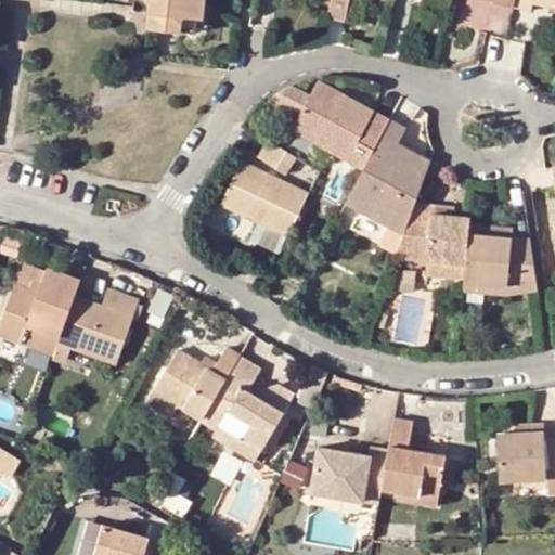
[(147,0),(132,0),(131,9),(149,11),(150,1),(147,0)]
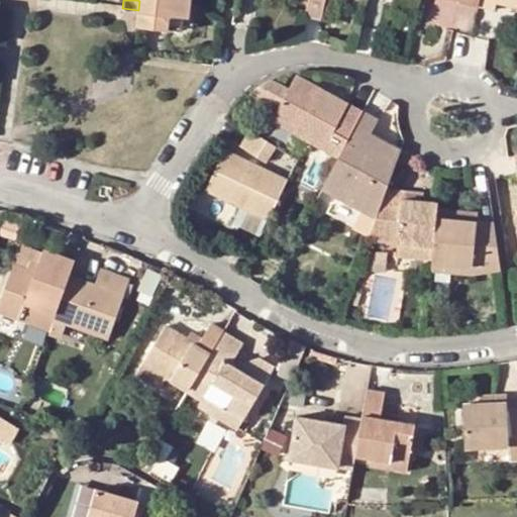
[(137,0),(139,1),(138,10),(136,25),(166,28),(167,18),(171,14),(183,16),(190,16),(191,0),(137,0)]
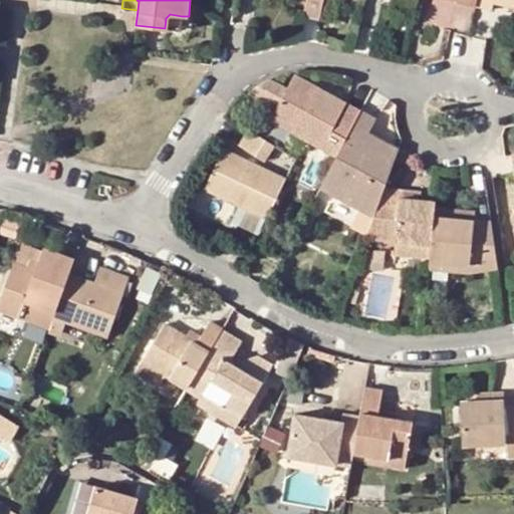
[(322,0),(305,0),(302,15),(319,18),(322,0)]
